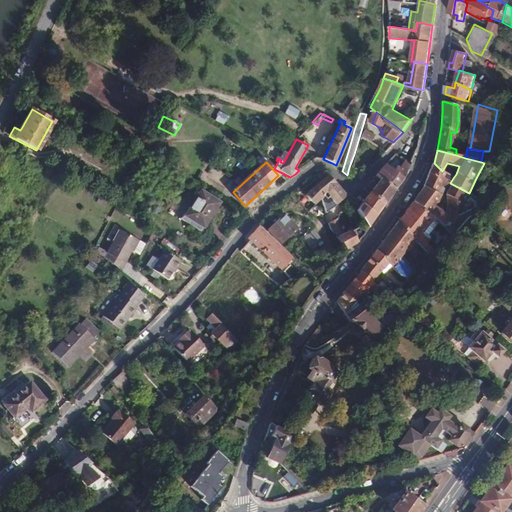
[(434,163),(424,187),(441,196),(444,190),(447,181),(442,179),(445,174),(442,171),(434,163)]
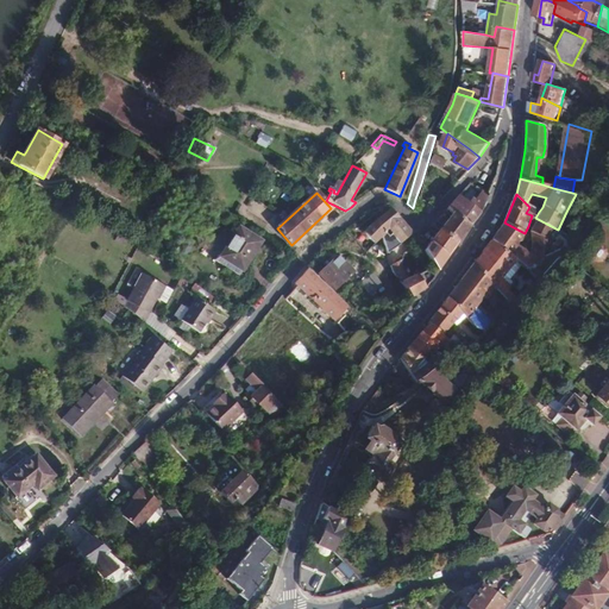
[(458,196),(447,209),(454,215),(472,226),(479,215),(481,213),(458,196)]
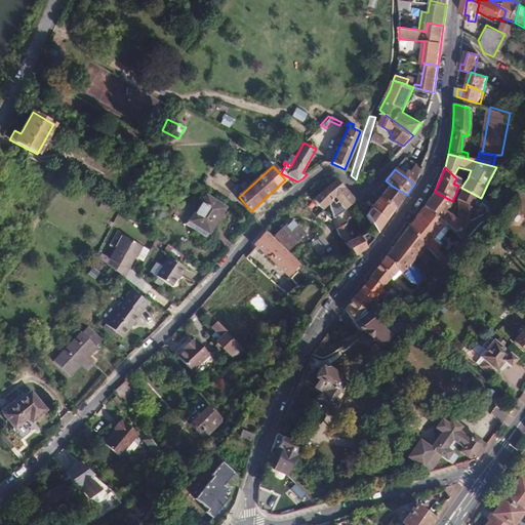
[(458,186),(461,188),(465,183),(456,178),(453,184),(458,186)]
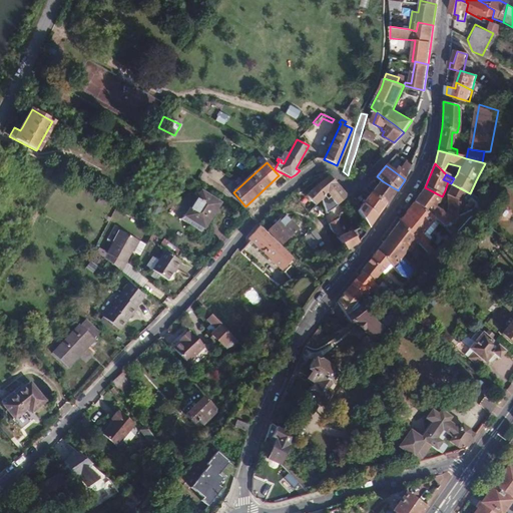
[(306,195),(315,204),(320,199),(328,193),(338,204),(348,195),(329,175),(327,176),(306,195)]
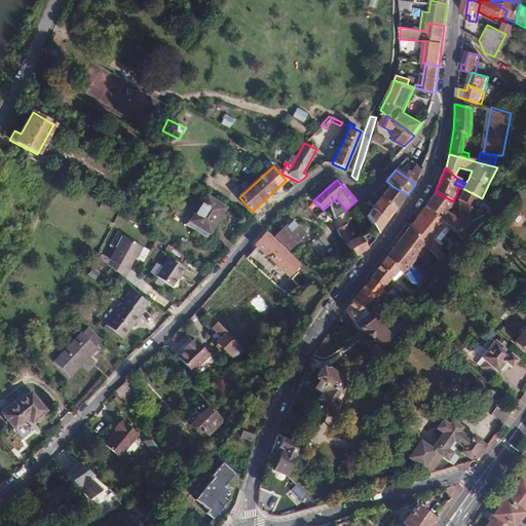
[(380,199),(396,211),(408,195),(392,186),(380,199)]
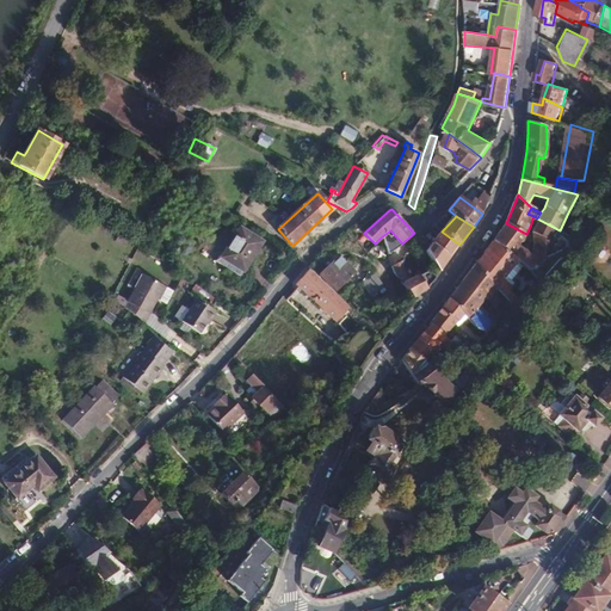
[(538,259),(537,264),(543,267),(548,255),(560,250),(555,236),(557,229),(537,218),(534,216),(530,227),(536,229),(535,233),(539,235),(536,241),(538,259)]
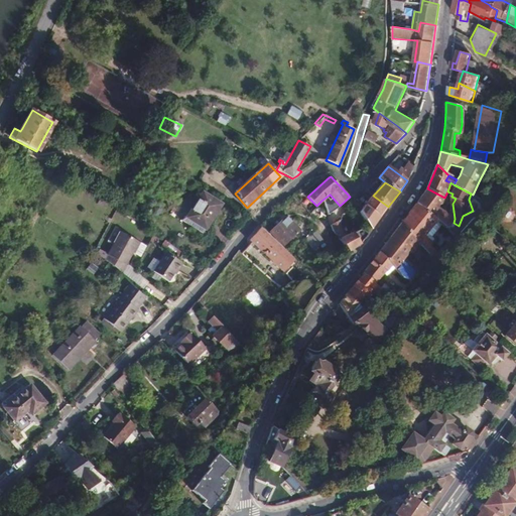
[(427,188),(417,204),(433,217),(438,208),(440,203),(442,204),(444,198),(427,188)]
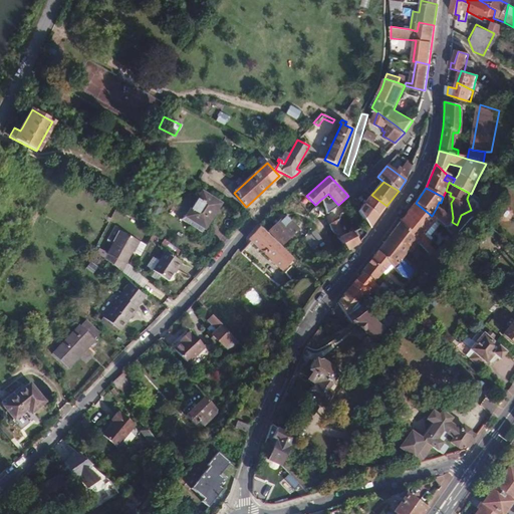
[(201,193),(184,222),(204,234),(221,205),(201,193)]
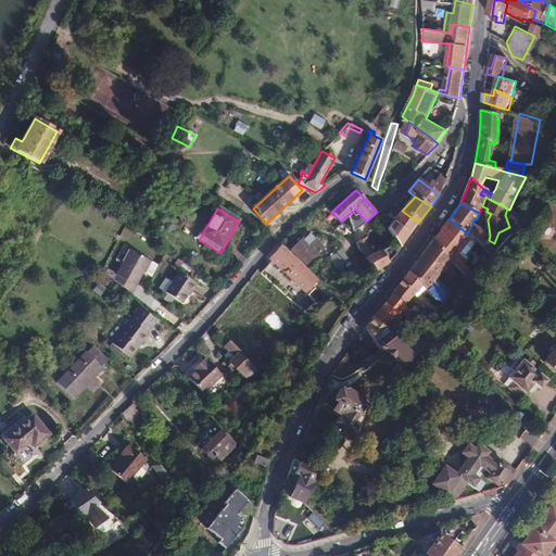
[(355,210),(346,216),(353,234),(366,222),(355,210)]
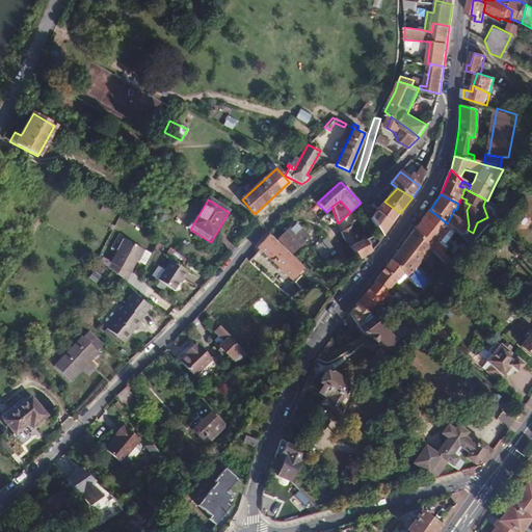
[(377,210),(392,223),(395,220),(400,213),(384,202),(377,210)]
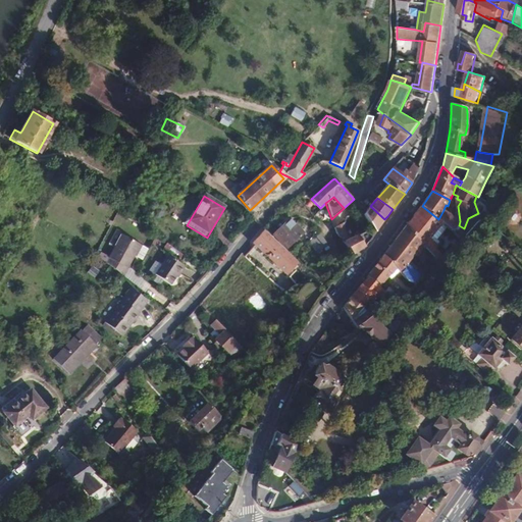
[(364,201),(358,208),(363,214),(368,208),(370,206),(364,201)]
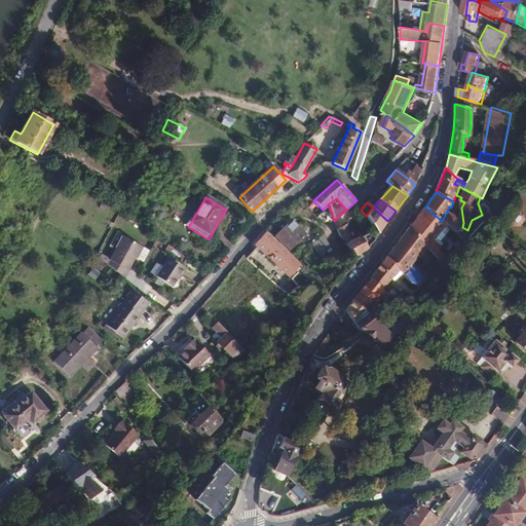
[(366,216),(379,233),(387,221),(373,208),(371,210),(366,216)]
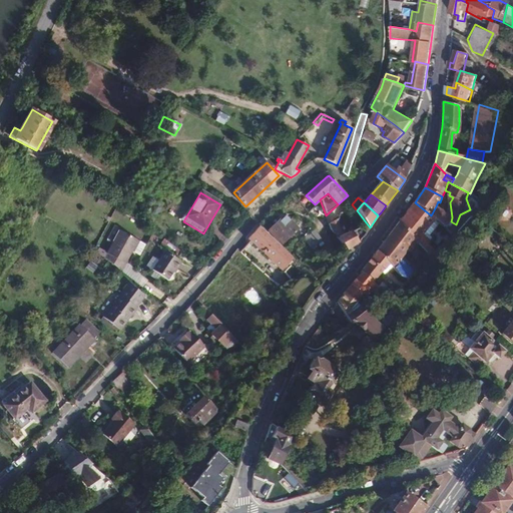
[(415,202),(398,222),(434,257),(441,247),(450,242),(446,240),(440,243),(434,237),(431,240),(424,234),(431,226),(451,241),(458,236),(448,228),(434,217),(431,215),(415,202)]
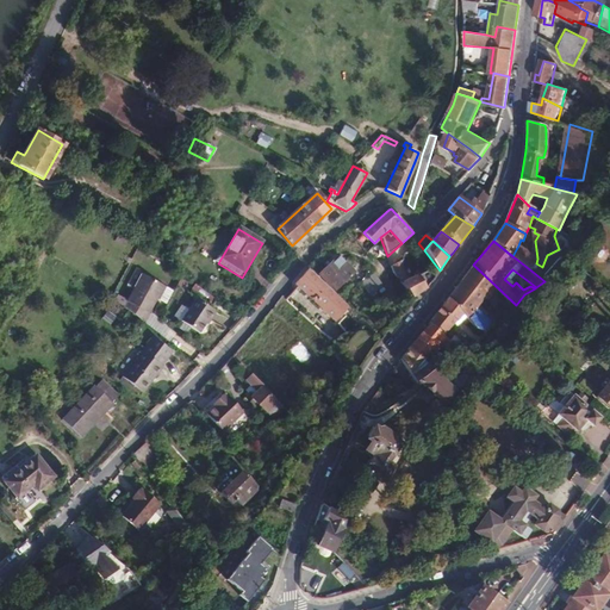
[(518,246),(512,256),(516,259),(533,272),(536,263),(537,259),(518,246)]
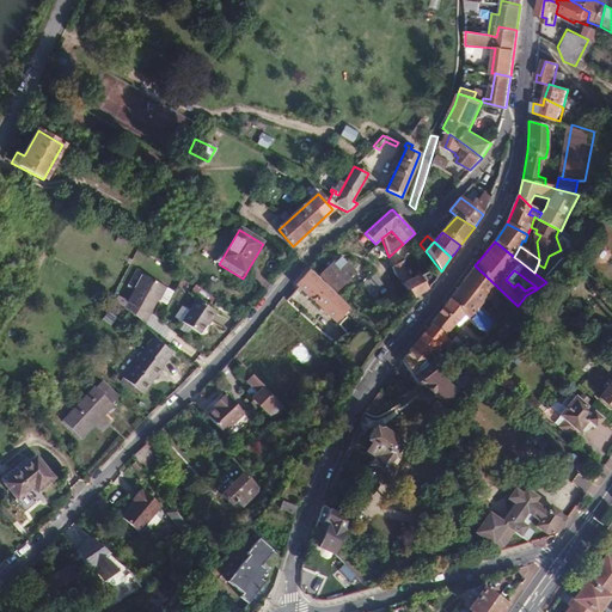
[(336,259),(320,274),(337,291),(355,273),(347,262),(344,264),(340,259),(338,262),(336,259)]
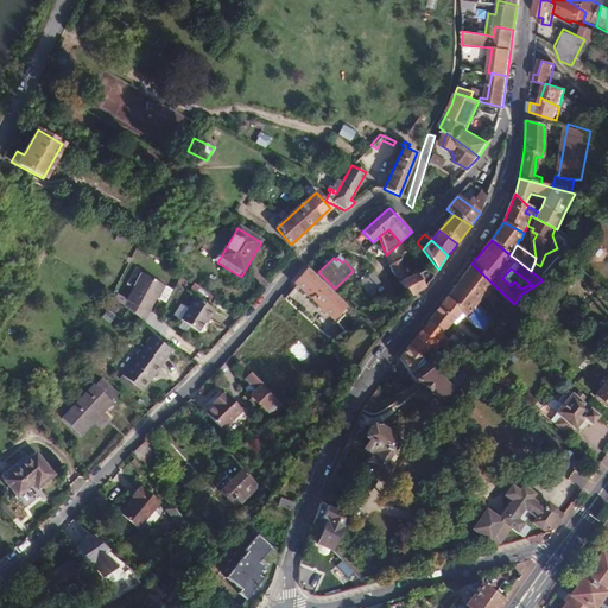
[(401,265),(410,277),(416,272),(407,260),(401,265)]
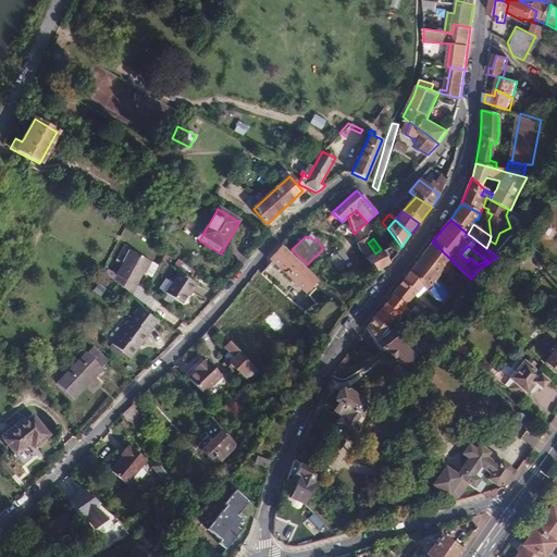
[(423,254),(409,273),(423,286),(437,299),(446,304),(452,297),(449,295),(442,288),(435,283),(437,280),(444,272),(446,274),(448,270),(456,276),(458,277),(462,277),(469,283),(471,279),(432,242),(423,254)]
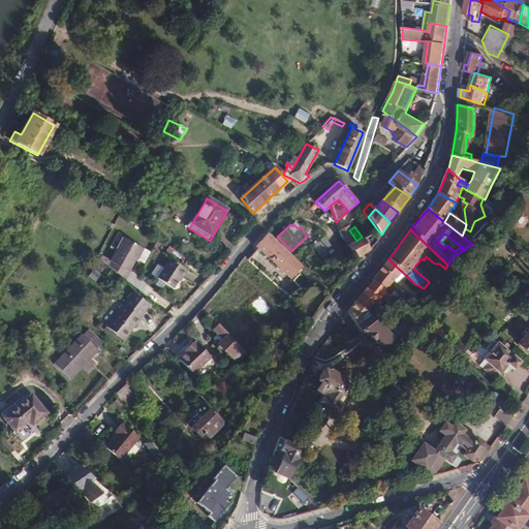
[(255,246),(255,247),(289,277),(301,266),(267,234),(255,246)]
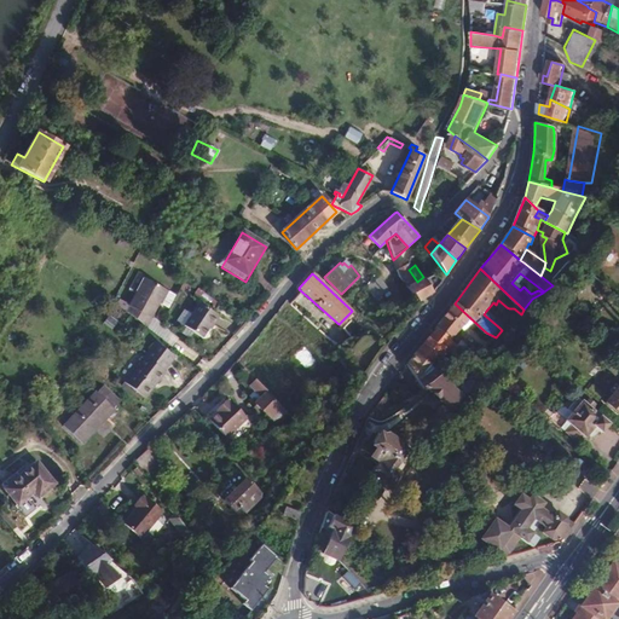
[(379,276),(365,285),(375,299),(388,290),(379,276)]
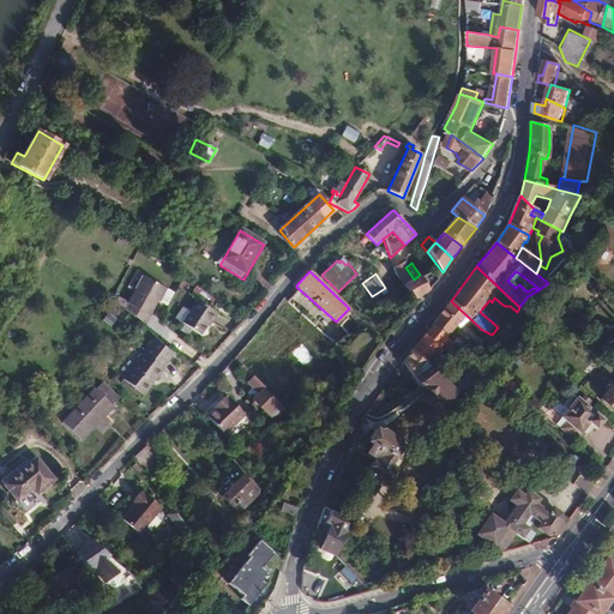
[(417,302),(417,301),(431,289),(420,275),(414,280),(405,286),(417,302)]
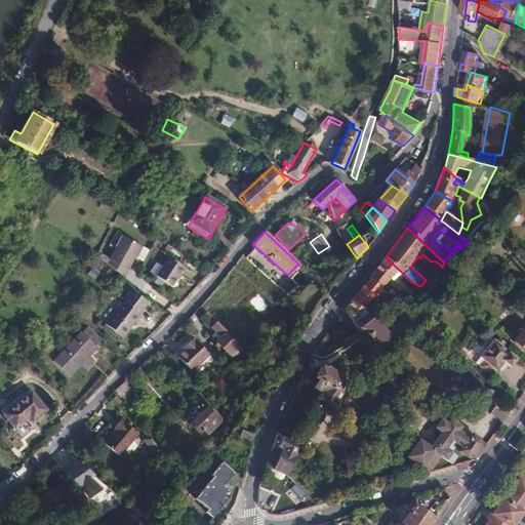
[(121,239),(102,267),(118,278),(137,250),(121,239)]
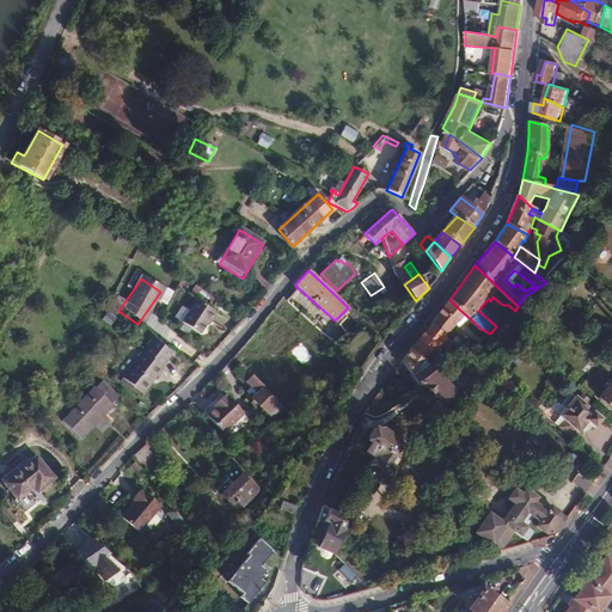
[(214,313),(196,300),(181,322),(200,335),(214,313)]
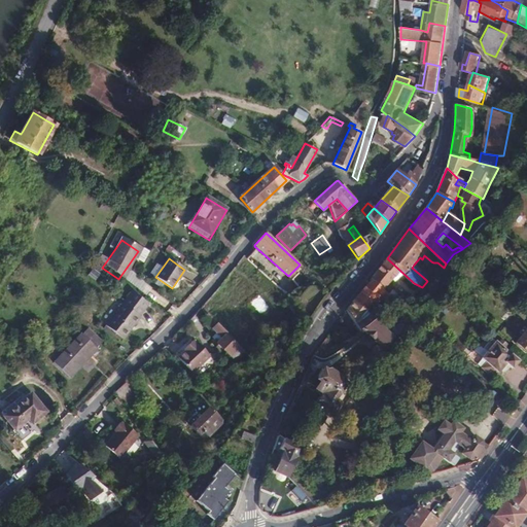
[(370,280),(382,290),(400,271),(387,258),(380,267),(370,280)]
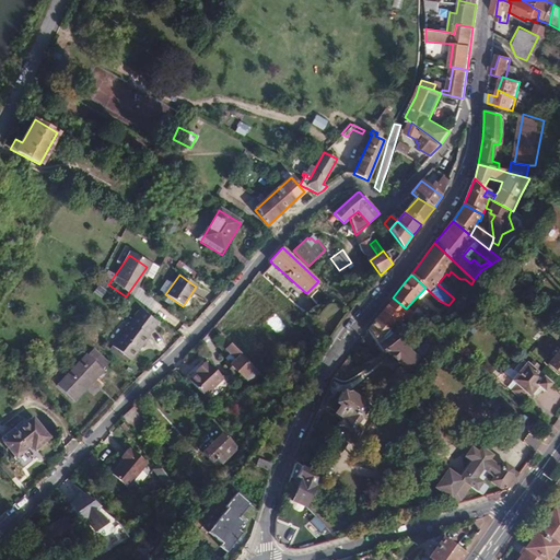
[(438,284),(444,290),(446,287),(440,281),(438,284)]
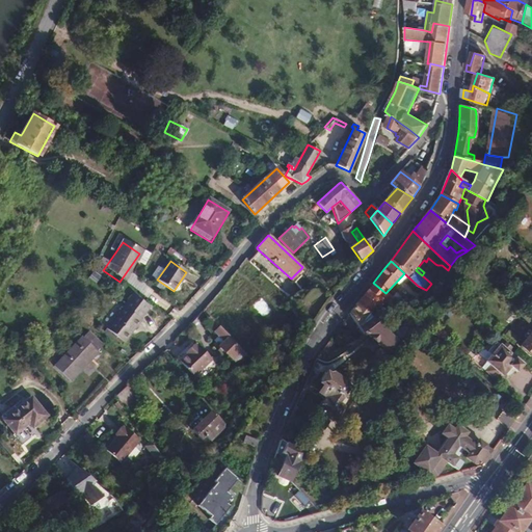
[(426,290),(434,294),(439,291),(442,283),(434,273),(429,282),(431,284),(426,290)]
